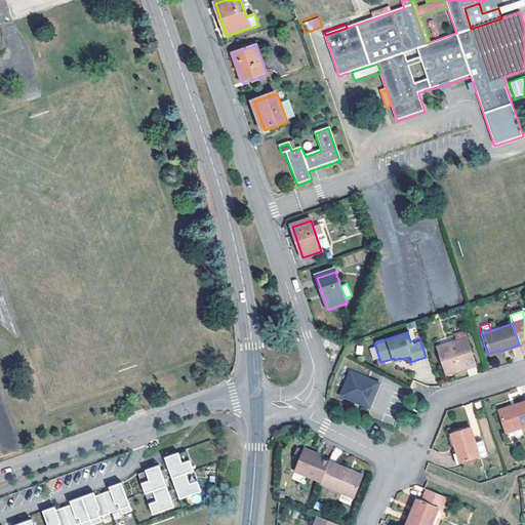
[(462,356),(470,354),(467,344),(461,332),(454,335),(456,341),(447,345),(448,350),(438,354),(445,375),(466,368),(462,356)]
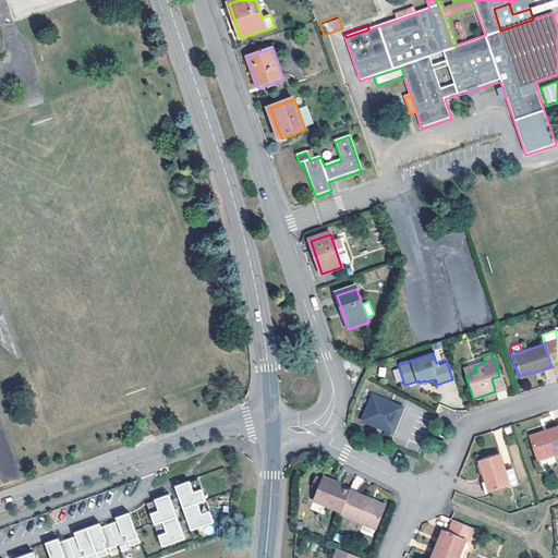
[(476,372),(475,366),(464,370),(465,376),(476,372)]
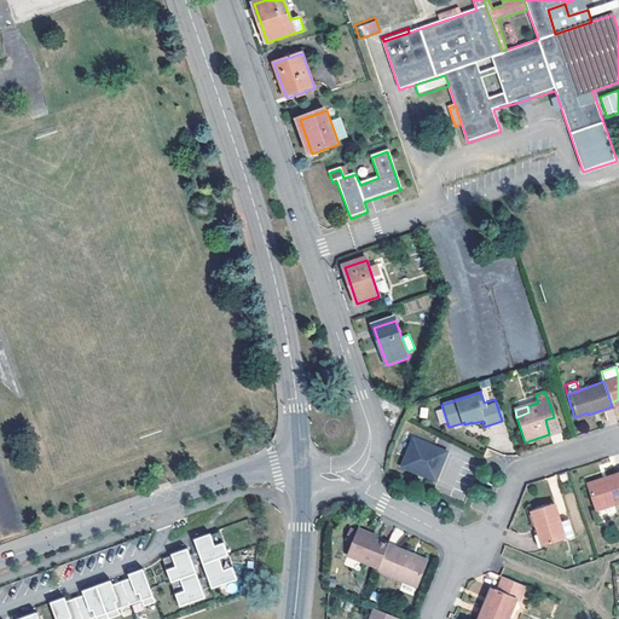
[(559,431),(554,417),(545,420),(549,434),(559,431)]
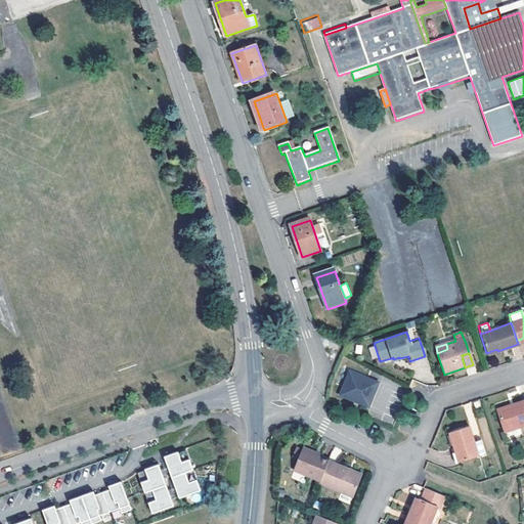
[(381,382),(351,372),(341,399),(351,402),(352,401),(372,408),(381,382)]
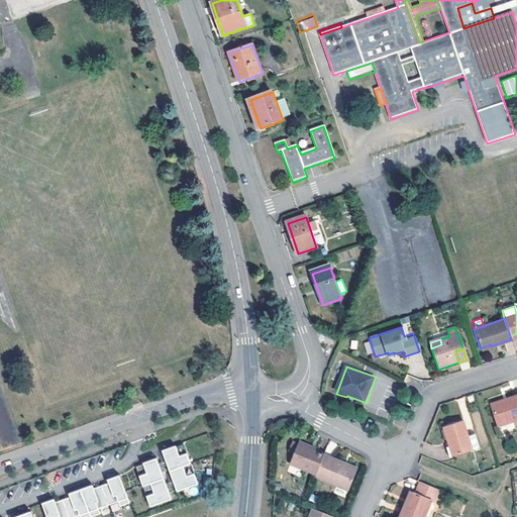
[(507,403),(491,409),(497,428),(516,420),(516,396),(506,400),(507,403)]
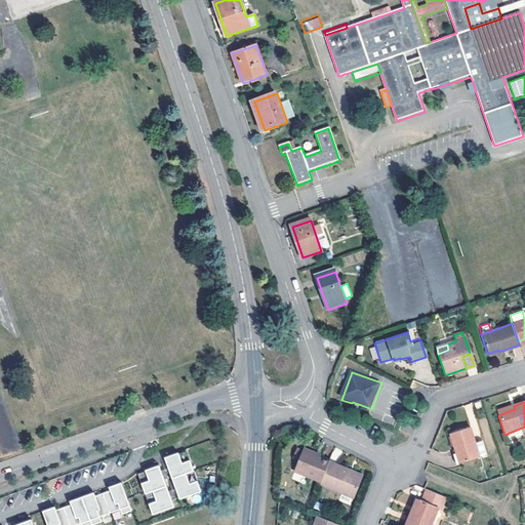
[(515,409),(514,406),(497,412),(498,415),(515,409)]
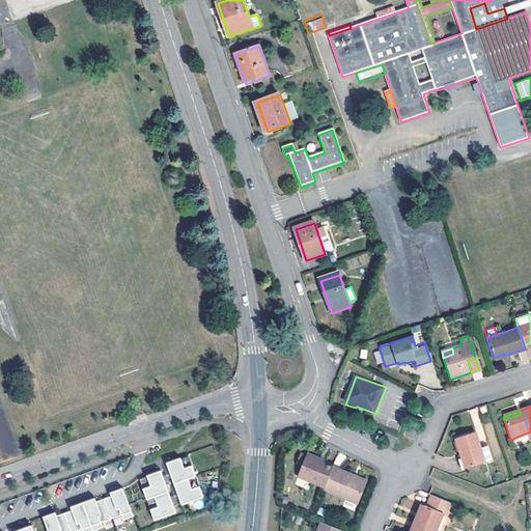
[(465,471),(483,464),(478,450),(473,434),(453,441),(459,460),(462,460),(465,471)]
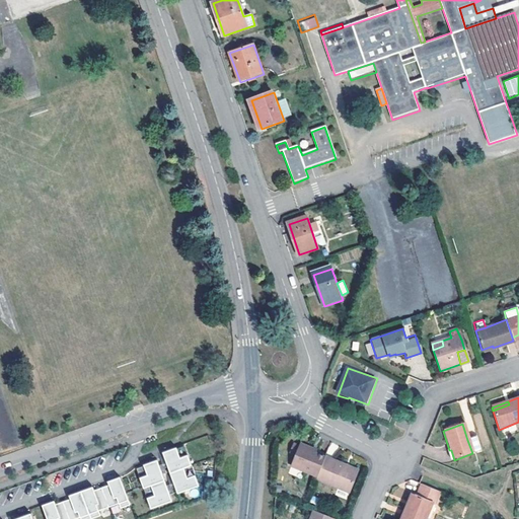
[(473,437),(467,440),(472,453),(478,451),(473,437)]
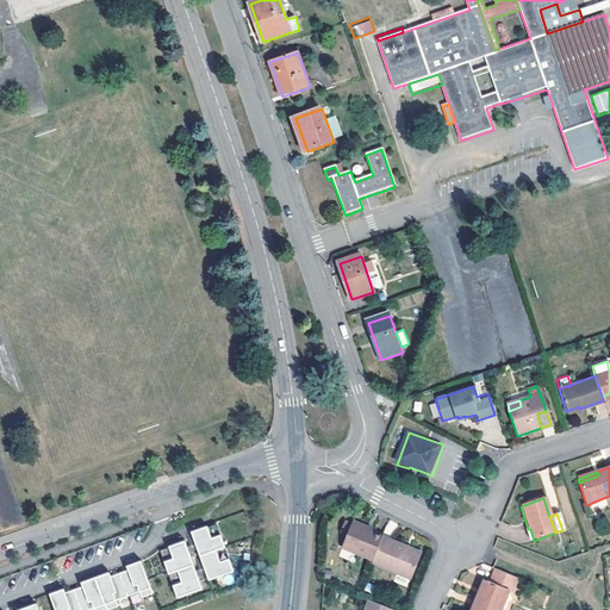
[(207,526),(192,530),(210,579),(234,570),(230,558),(221,561),(217,549),(225,546),(221,534),(212,537),(207,526)]
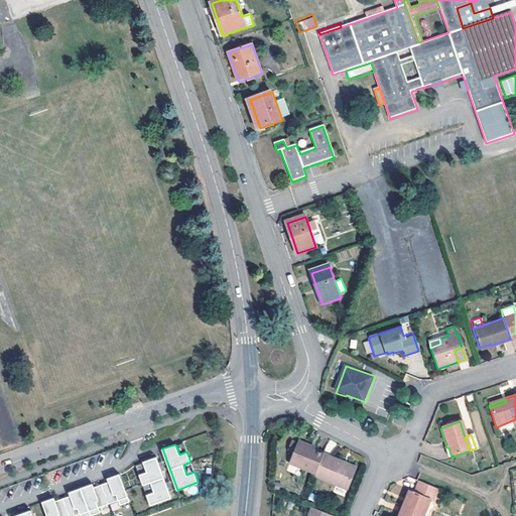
[(294,457),(298,446),(293,444),(289,455),(294,457)]
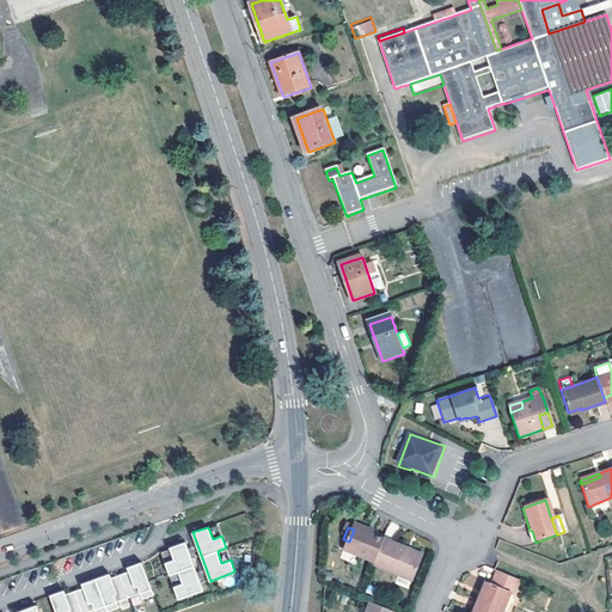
[(349,542),(344,554),(375,565),(384,543),(367,537),(368,532),(355,527),(354,530),(349,542)]
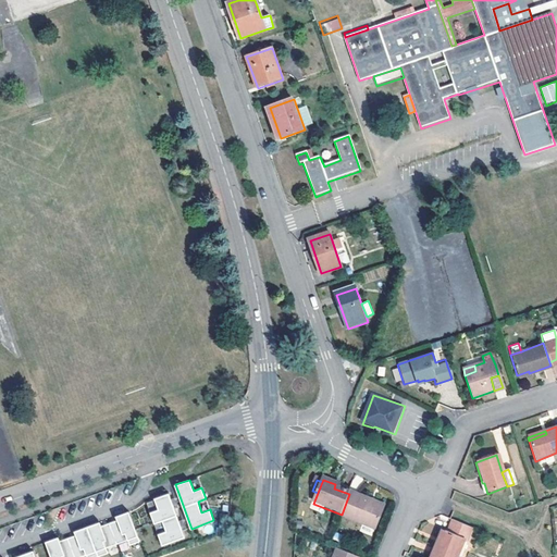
[(334,489),(349,494),(351,491),(335,484),(334,489)]
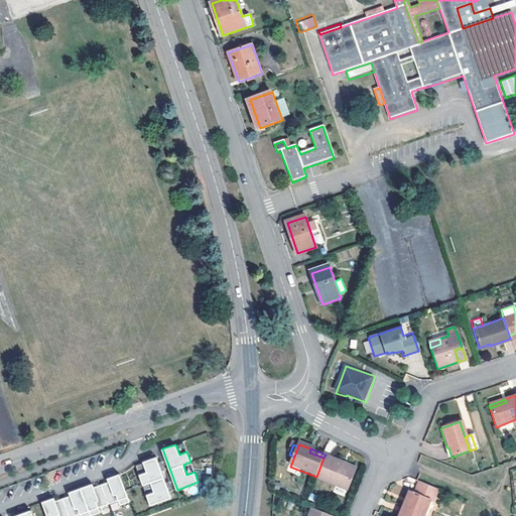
[(156,457),(143,462),(147,472),(140,475),(143,485),(151,482),(154,492),(147,495),(151,505),(171,497),(156,457)]
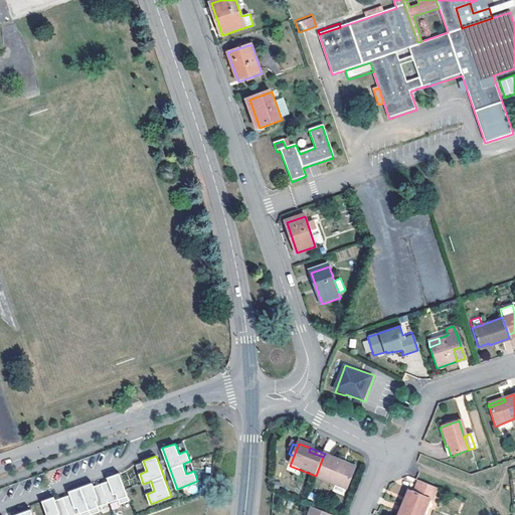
[(356,470),(323,457),(316,476),(315,478),(348,491),(356,470)]
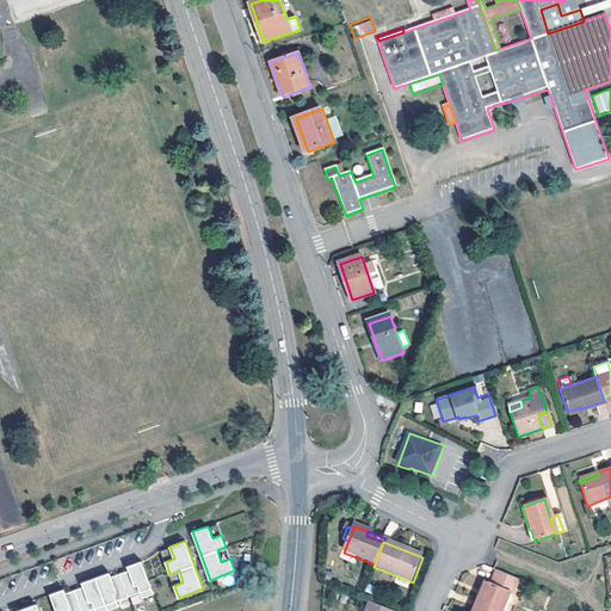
[(142,561),(128,566),(129,571),(143,565),(142,561)]
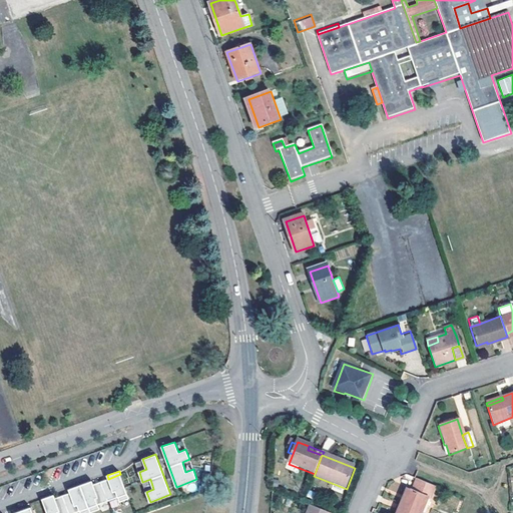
[(129,498),(120,474),(108,479),(104,480),(99,482),(94,484),(70,492),(66,494),(60,496),(55,498),(44,502),(47,512),(72,512),(80,510),(80,512),(87,512),(100,508),(98,504),(118,496),(120,501),(129,498)]
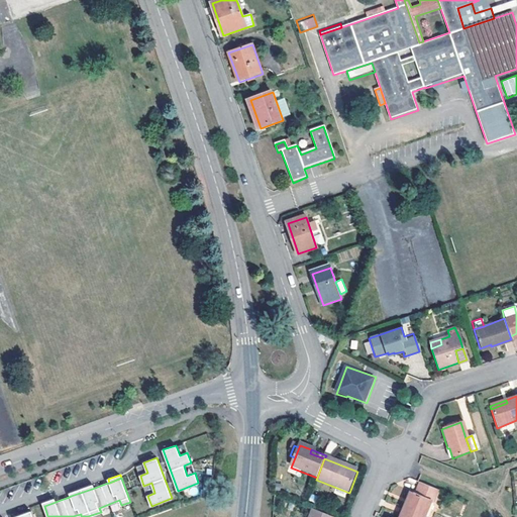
[(93,484),(70,492),(71,496),(95,488),(93,484)]
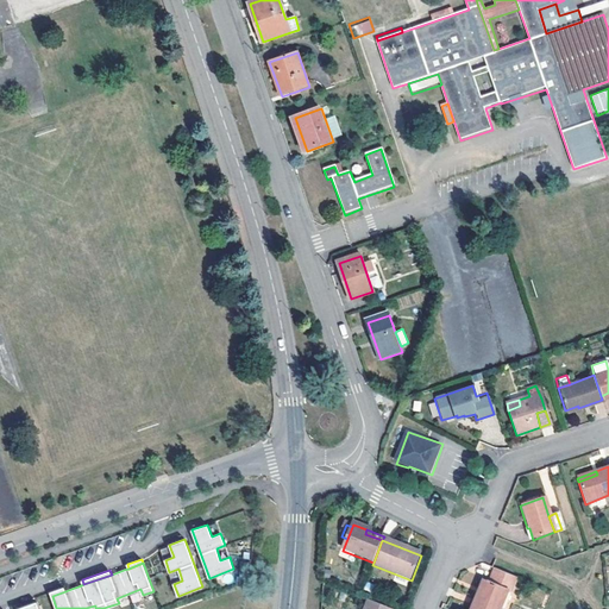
[(513,595),(518,582),(495,572),(490,585),(488,585),(481,603),(477,602),(473,608),(501,608),(508,592),(513,595)]
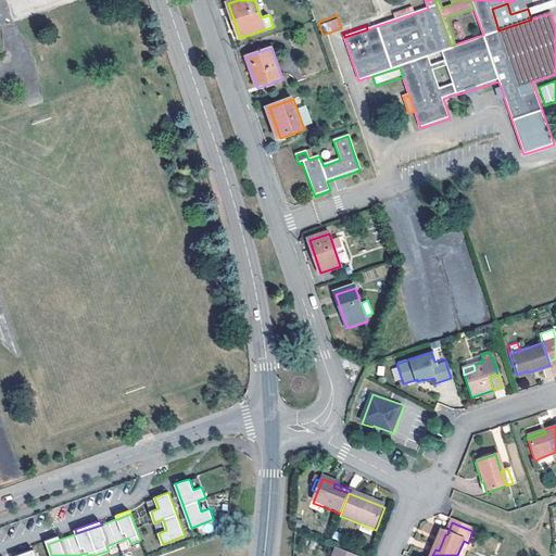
[(439,551),(445,534),(442,533),(436,550),(439,551)]
